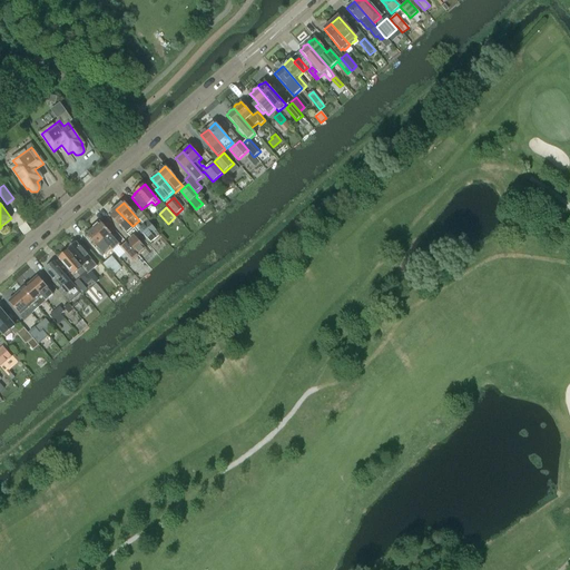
[(133,226),(116,209),(109,215),(123,231),(124,231),(127,235),(135,229),(133,227),(133,226)]
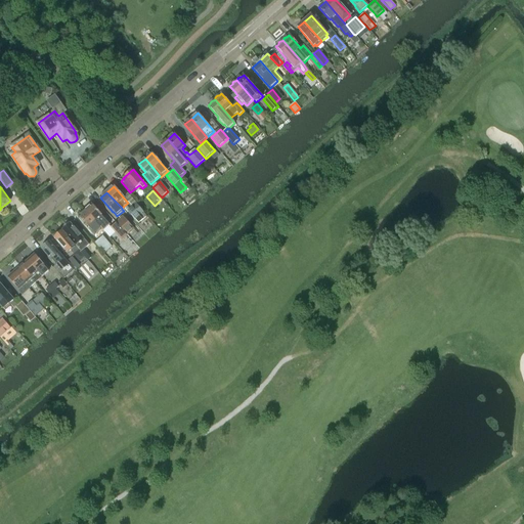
[(92,205),(85,211),(102,229),(103,231),(111,225),(103,217),(92,205)]
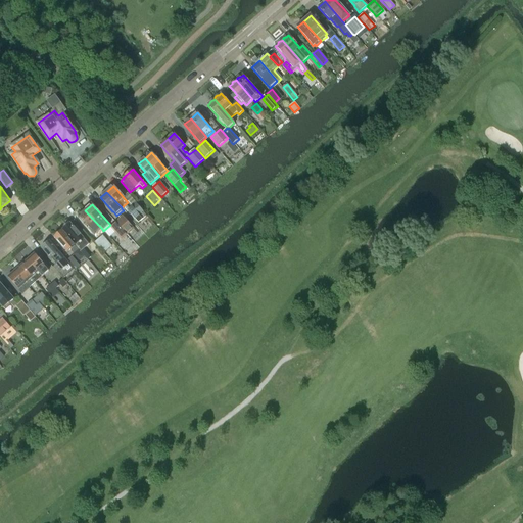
[(146,215),(137,204),(128,212),(135,220),(137,223),(146,215)]
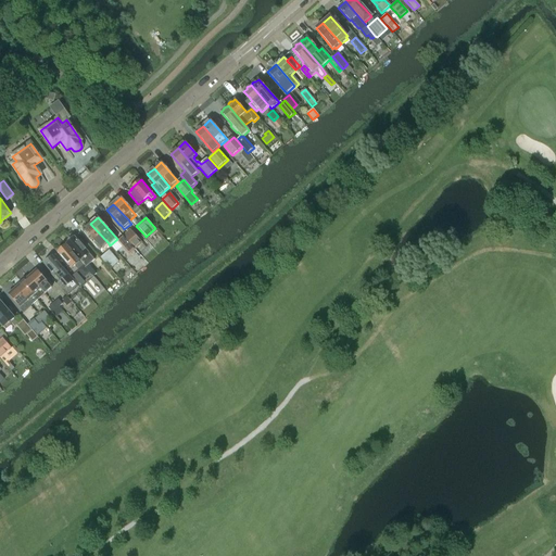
[(109,243),(90,224),(84,229),(101,249),(109,243)]
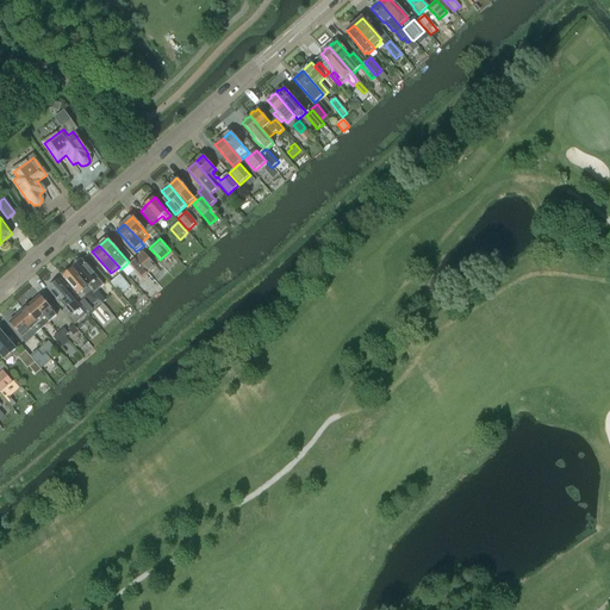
[(143,268),(143,269),(148,274),(156,267),(143,253),(135,260),(143,268)]
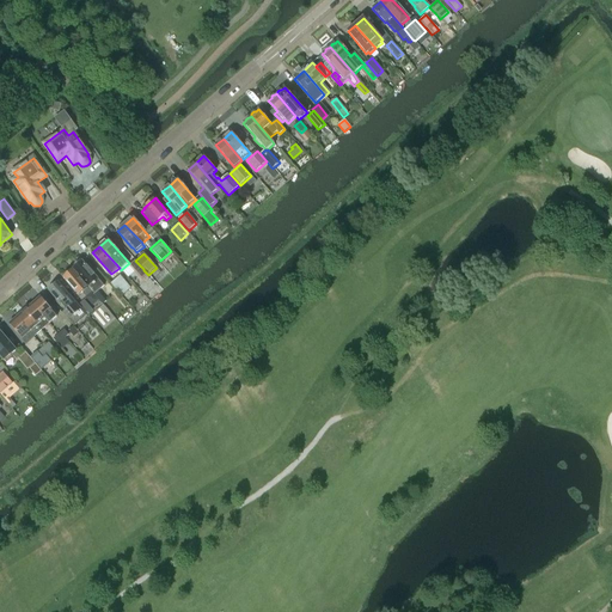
[(83,261),(73,269),(92,292),(95,294),(104,286),(83,261)]
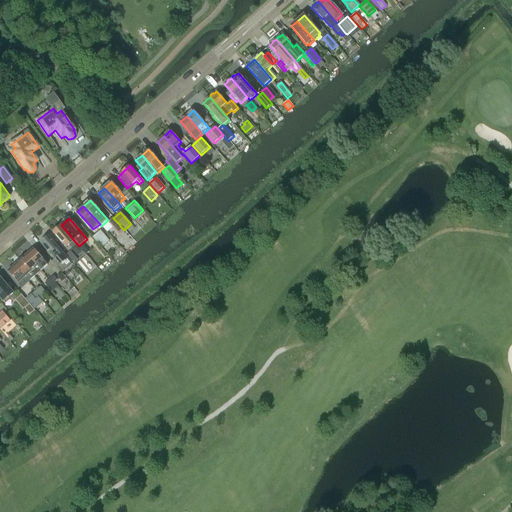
[(120,225),(113,218),(108,222),(115,230),(120,226),(120,225)]
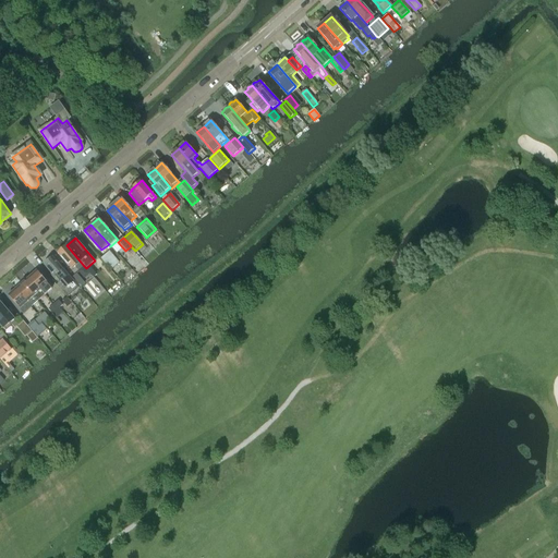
[(84,266),(67,245),(58,253),(72,269),(75,267),(79,270),(84,266)]
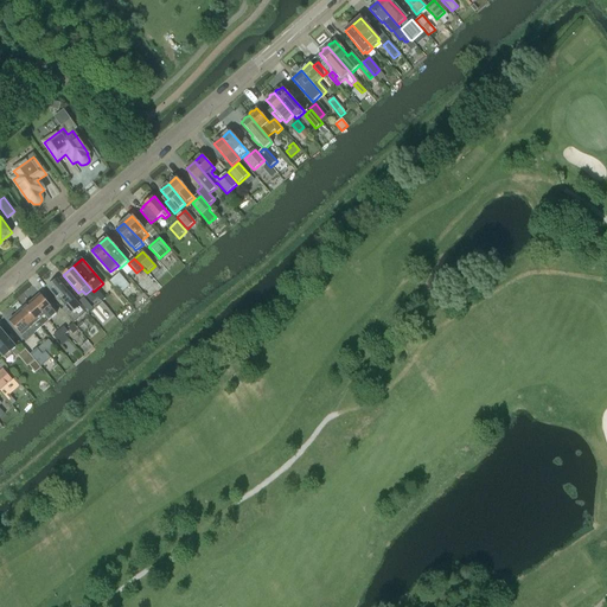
[(119,274),(110,282),(120,294),(129,286),(119,274)]
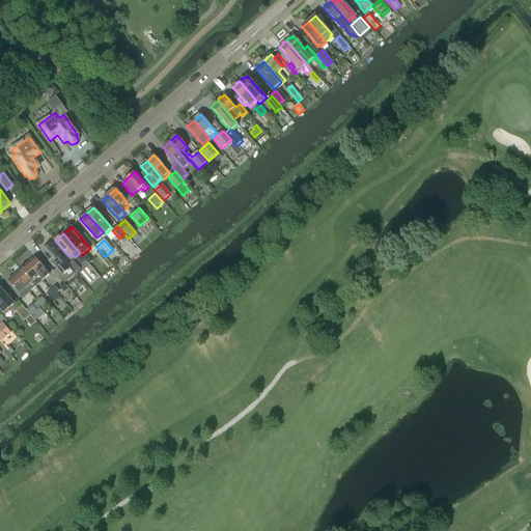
[(52,263),(55,261),(60,268),(55,272),(64,283),(75,274),(50,245),(42,252),(52,263)]
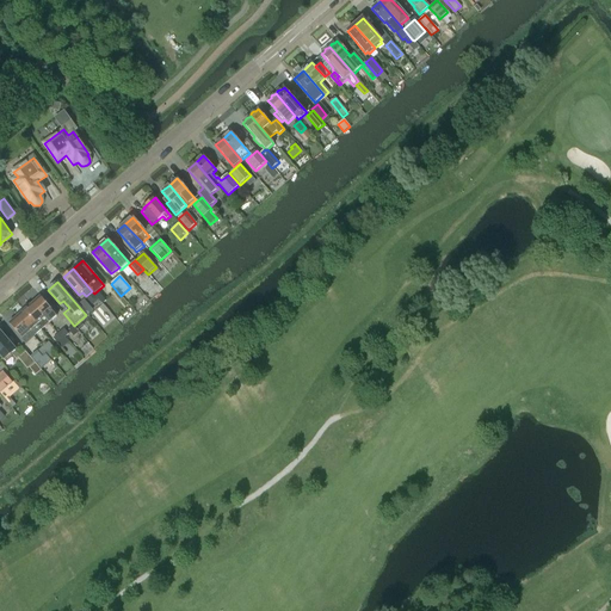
[(32,304),(49,323),(57,316),(39,297),(32,304)]
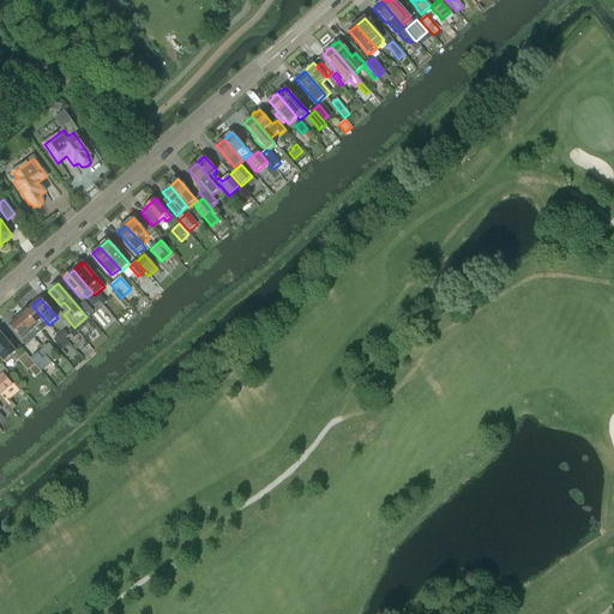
[(84,301),(79,306),(88,317),(94,312),(84,301)]
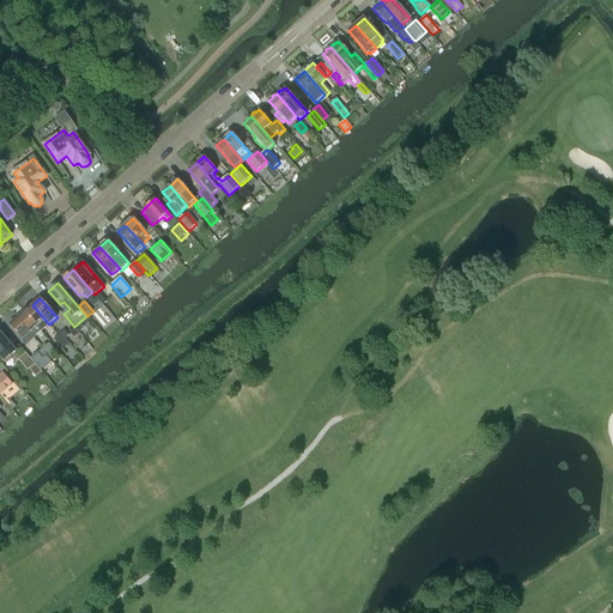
[(49,325),(32,305),(25,311),(42,331),(49,325)]
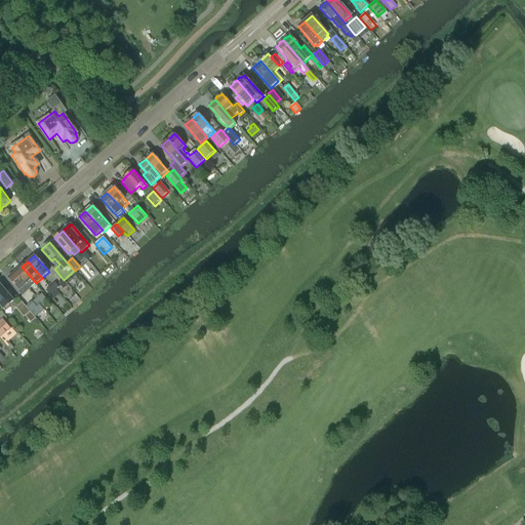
[(36,283),(22,267),(14,273),(29,289),(36,283)]
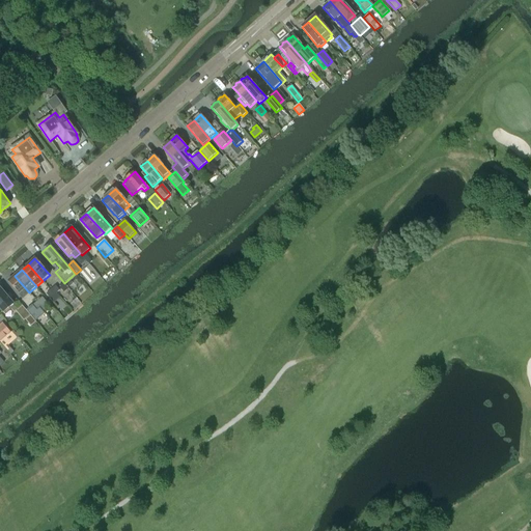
[(29,292),(15,276),(8,281),(23,299),(29,292)]
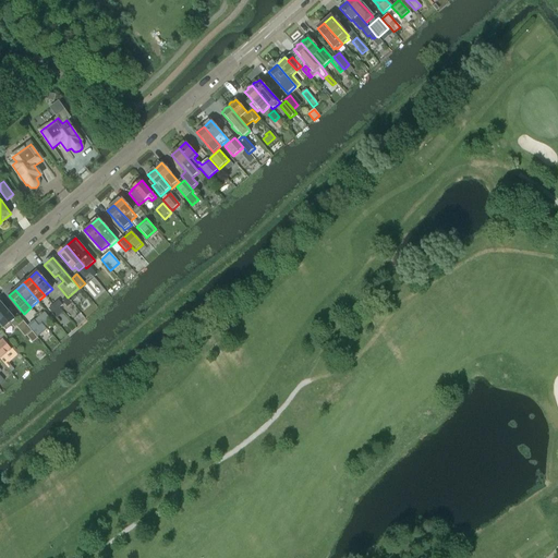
[(67,298),(62,302),(68,307),(72,303),(67,298)]
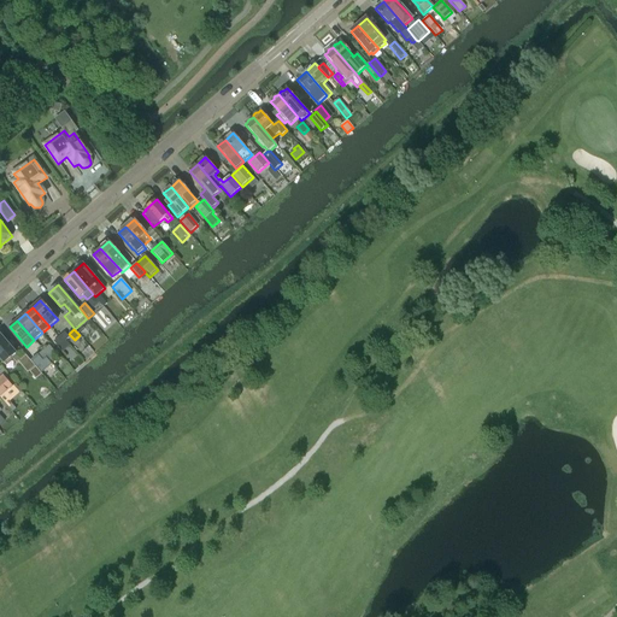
[(64,333),(59,338),(68,347),(70,346),(65,341),(69,338),(64,333)]
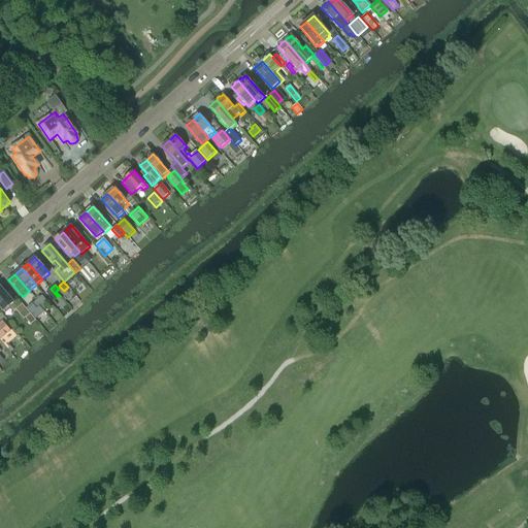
[(23,304),(18,308),(0,287),(0,306),(3,310),(9,306),(14,311),(15,310),(24,320),(30,314),(23,304)]
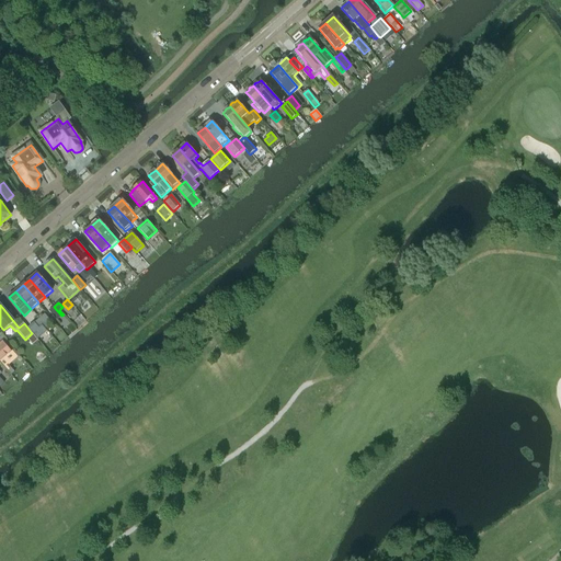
[(54,307),(48,311),(57,320),(61,316),(54,307)]
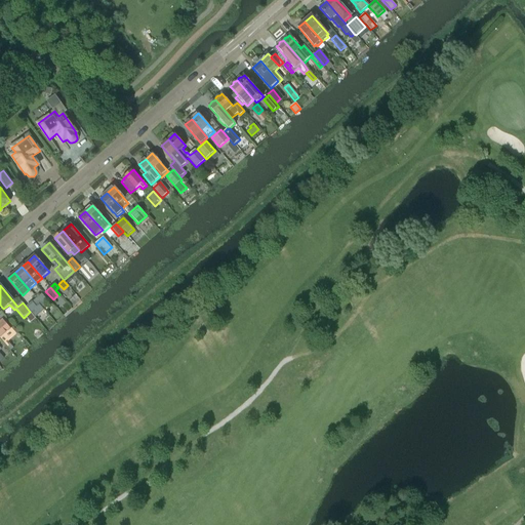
[(42,294),(37,298),(44,306),(48,301),(42,294)]
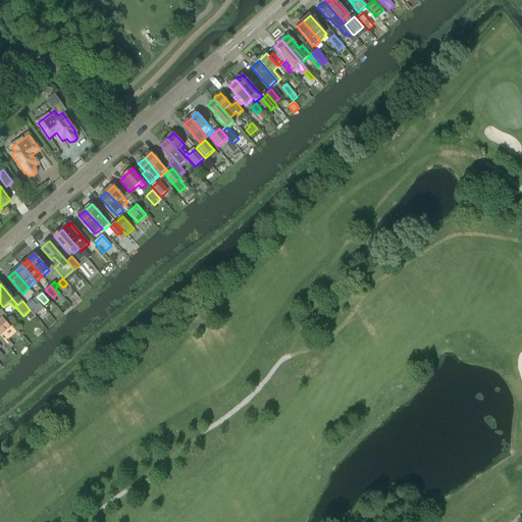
[(37,297),(33,301),(36,305),(39,303),(42,306),(44,304),(37,297)]
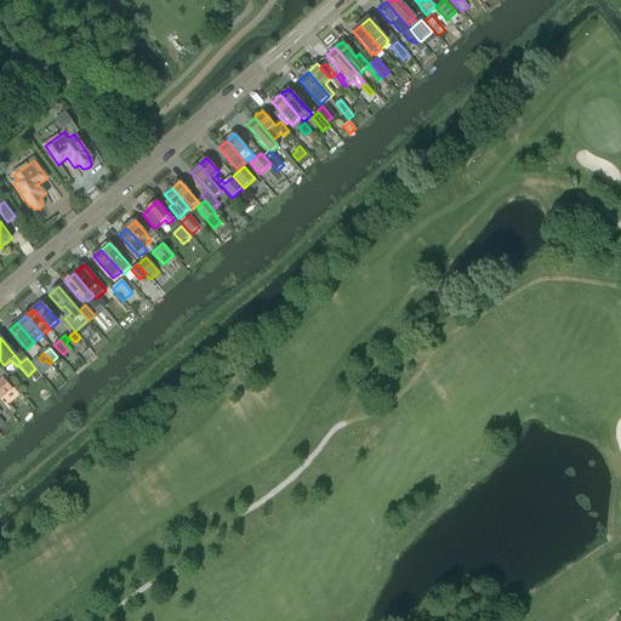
[(35,369),(30,374),(36,381),(41,377),(35,369)]
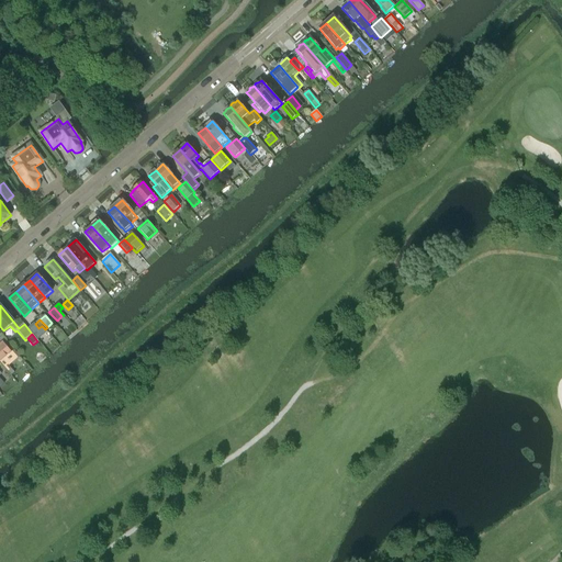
[(0,361),(0,362),(6,369),(9,366),(3,360),(11,352),(3,341),(0,344),(0,361)]
